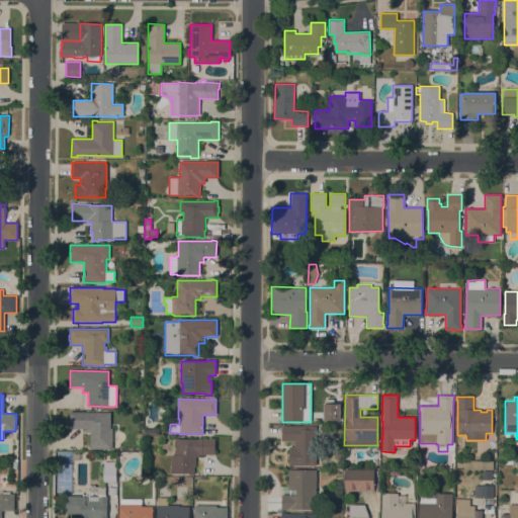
[(110,413),(110,428),(112,428),(112,430),(113,430),(113,447),(112,447),(112,450),(90,449),(90,432),(85,432),(85,429),(69,429),(69,412),(110,413)]
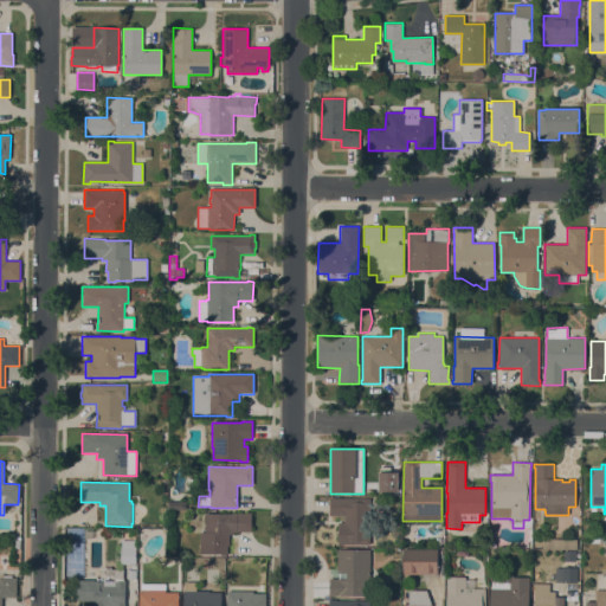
[(329,497),(335,497),(335,498),(371,498),(371,500),(378,500),(376,516),(371,515),(369,545),(343,545),(343,546),(337,546),(337,526),(347,527),(348,516),(329,516),(329,497)]
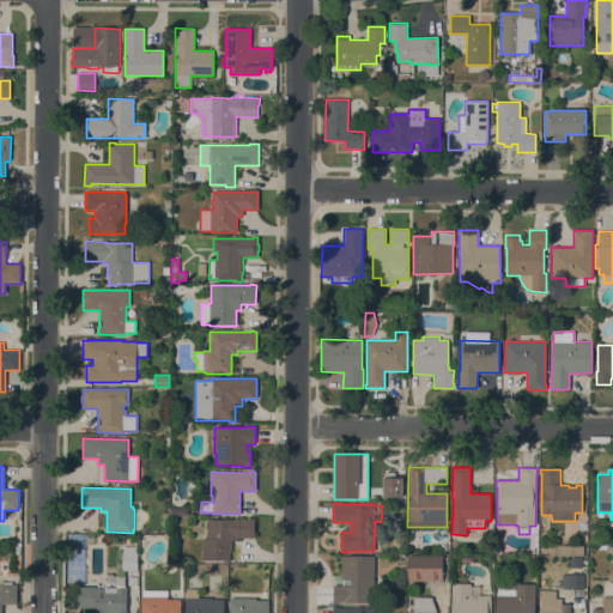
[(170,508),(181,508),(181,519),(170,519),(170,508)]
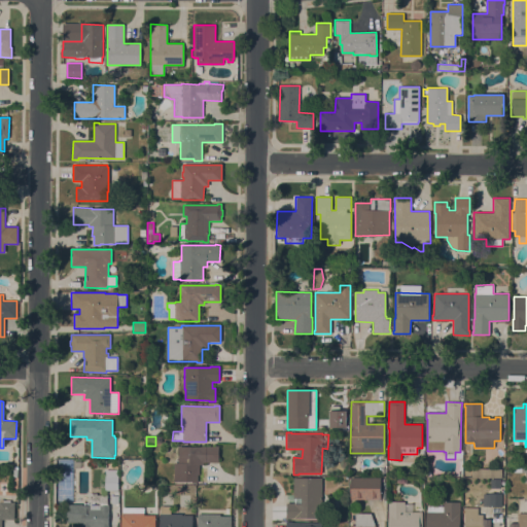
[(218,463),(203,463),(203,465),(199,465),(199,481),(174,481),(174,462),(178,463),(178,447),(200,448),(200,446),(218,446),(218,463)]
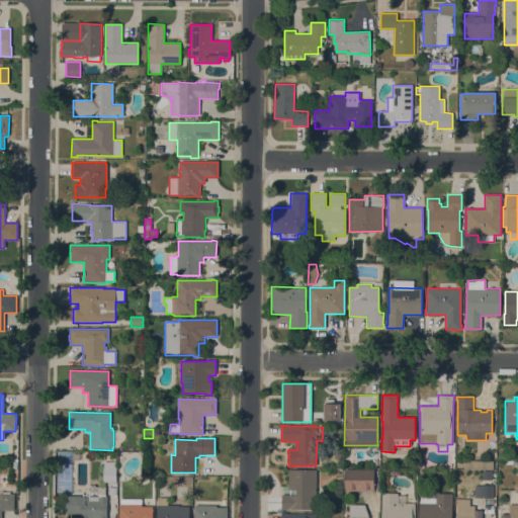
[(463,469),(463,460),(496,461),(496,469),(463,469)]
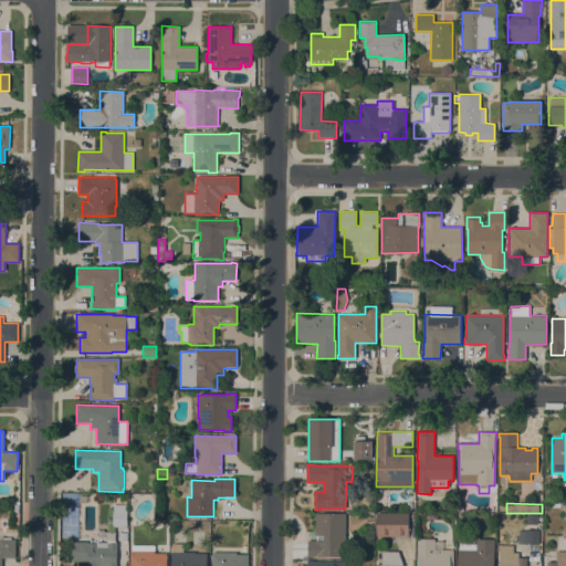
[(71,562),(72,542),(88,542),(88,543),(96,543),(96,530),(103,530),(103,532),(108,532),(108,510),(113,510),(113,504),(127,505),(126,527),(114,526),(114,532),(115,532),(115,543),(117,543),(117,565),(87,565),(87,562),(71,562)]
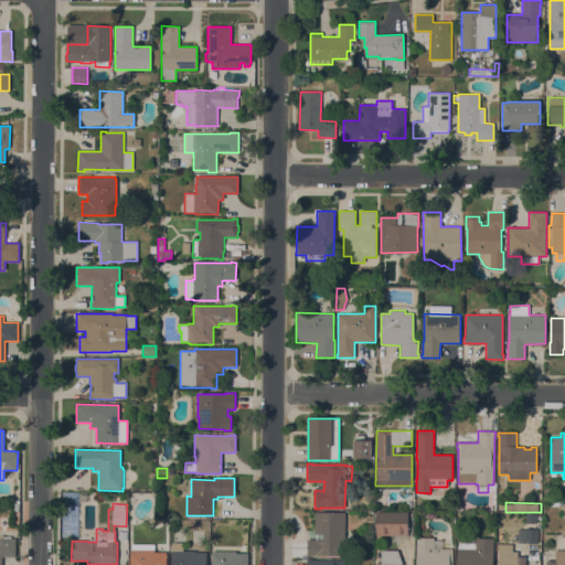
[(344,556),(312,555),(312,556),(307,556),(307,540),(312,540),(312,512),(345,512),(344,556)]
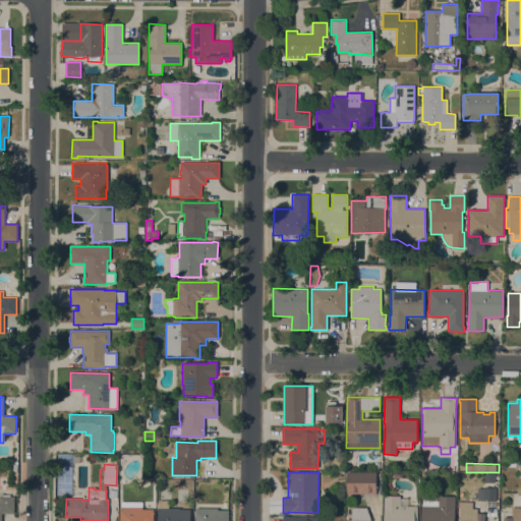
[(375,472),(375,494),(346,494),(346,472),(375,472)]
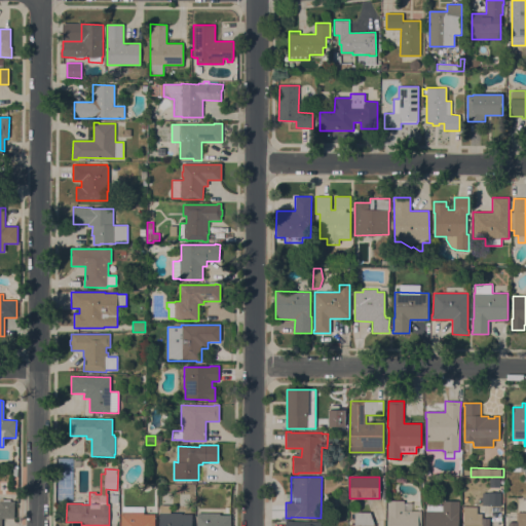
[(500,492),(500,505),(483,505),(483,492),(500,492)]
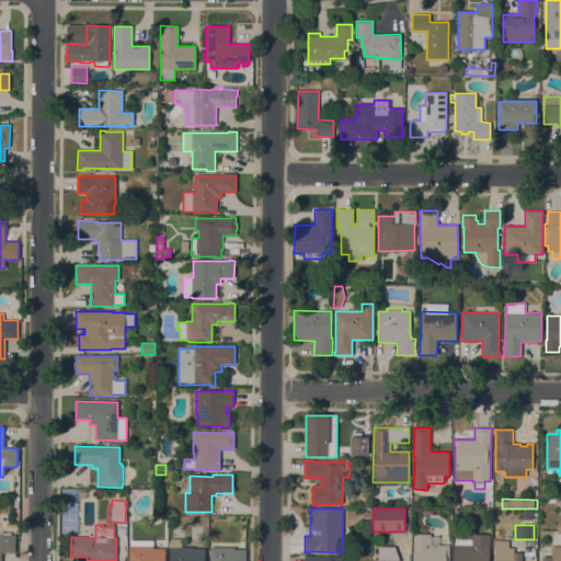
[(1,560),(0,560),(0,531),(3,531),(3,535),(15,535),(15,553),(2,553),(1,560)]
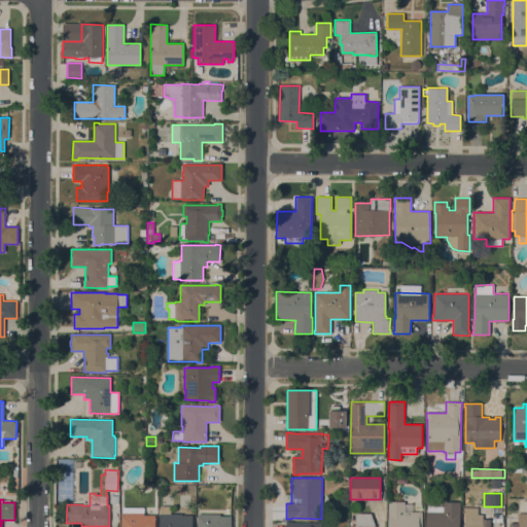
[(388,526),(388,501),(405,501),(405,503),(412,503),(412,512),(422,512),(422,526),(388,526)]
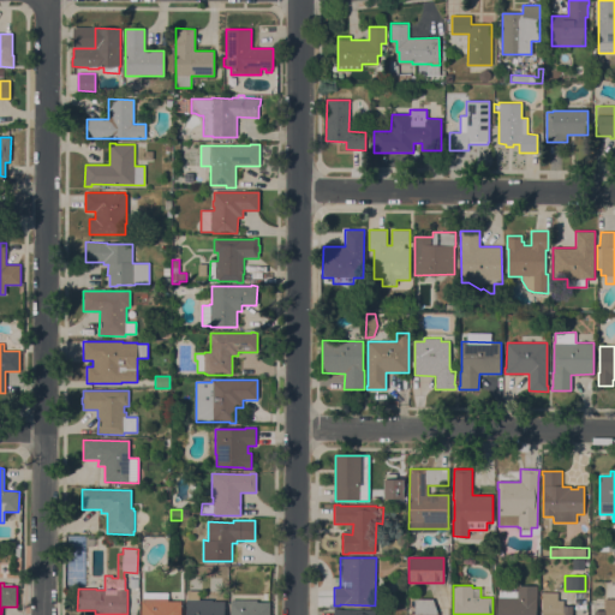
[(496,614),(496,608),(497,608),(497,597),(499,597),(499,591),(518,591),(518,586),(537,586),(537,614),(496,614)]
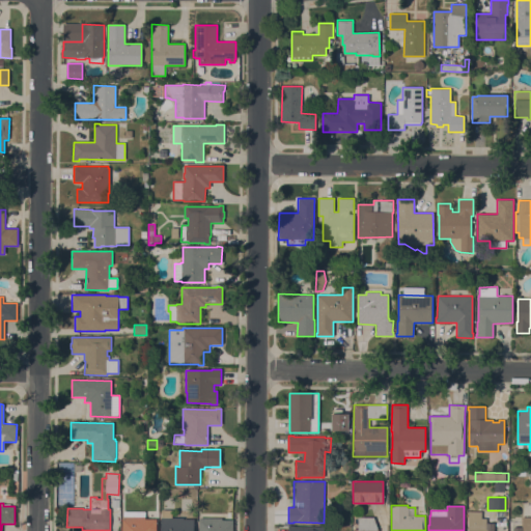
[(157,519),(156,530),(121,530),(121,519),(123,519),(123,511),(145,512),(145,519),(157,519)]
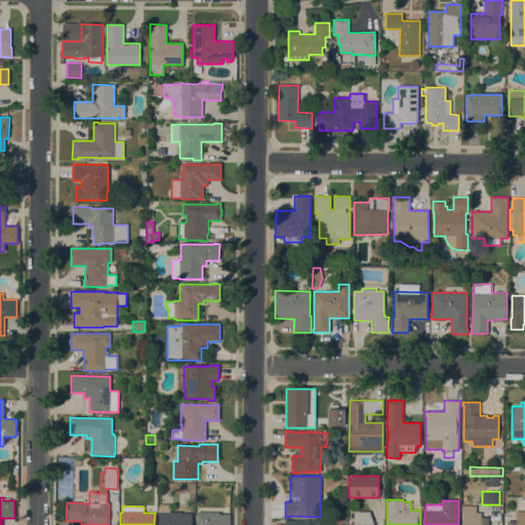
[(461,524),(462,506),(476,507),(476,513),(481,513),(481,517),(488,517),(488,524),(461,524)]
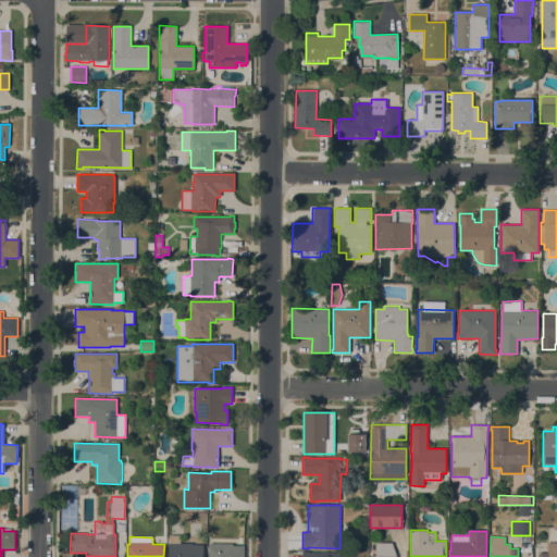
[(192,543),(192,544),(203,544),(203,556),(169,556),(169,543),(192,543)]
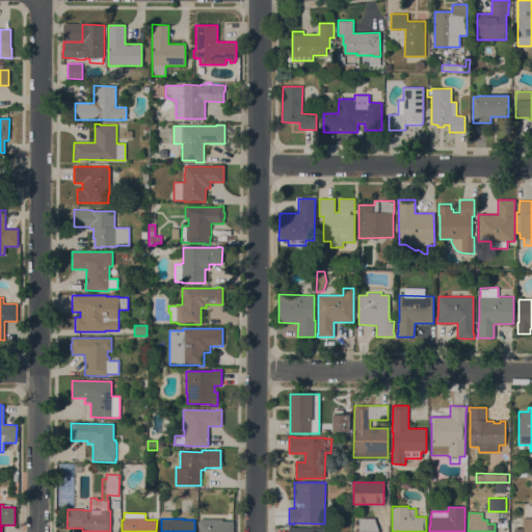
[(222,519),(222,521),(234,521),(233,531),(198,531),(200,521),(201,521),(201,519),(222,519)]
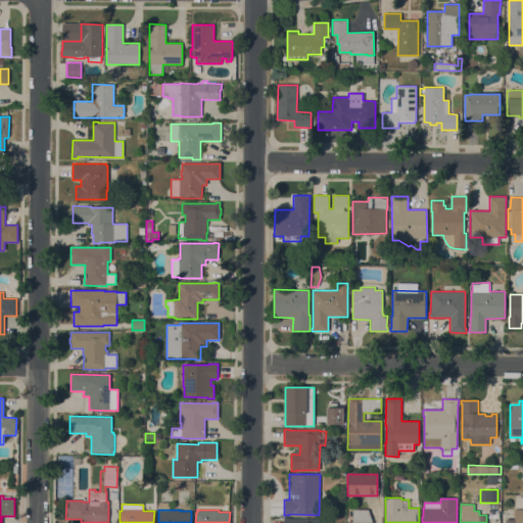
[(372,521),(373,521),(373,522),(347,522),(347,521),(352,521),(352,510),(368,510),(372,519),(372,521)]
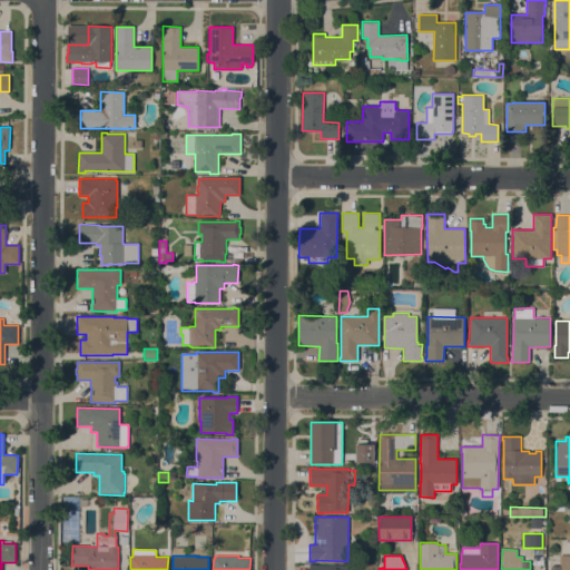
[(569,569),(550,569),(550,566),(559,566),(560,556),(569,556),(569,569)]
